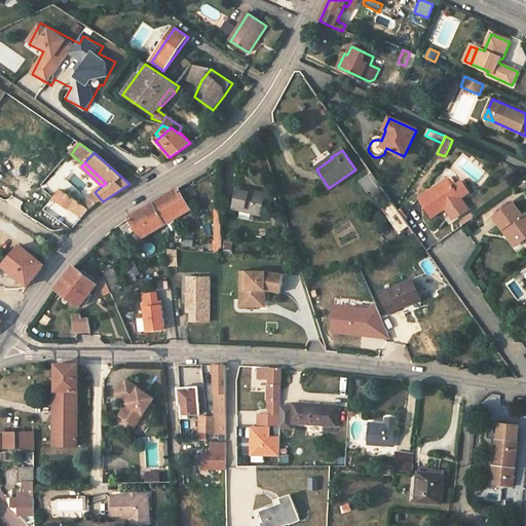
[(361,182),(365,188),(368,192),(380,184),(372,174),(361,182)]
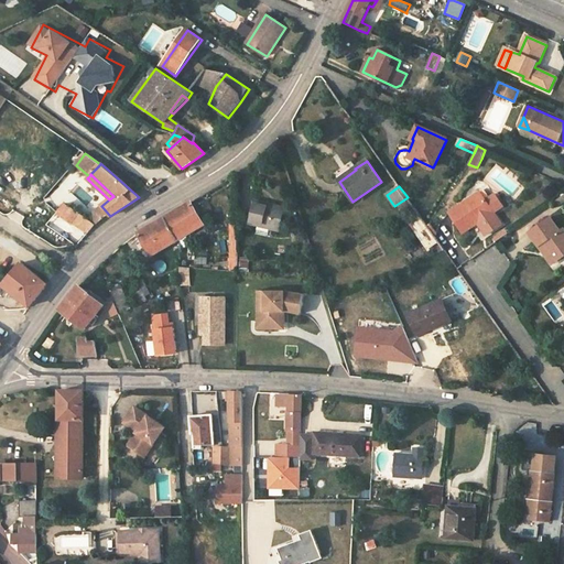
[(463,234),(477,224),(475,220),(492,209),(495,213),(503,207),(496,195),(487,201),(480,192),(449,213),(463,234)]
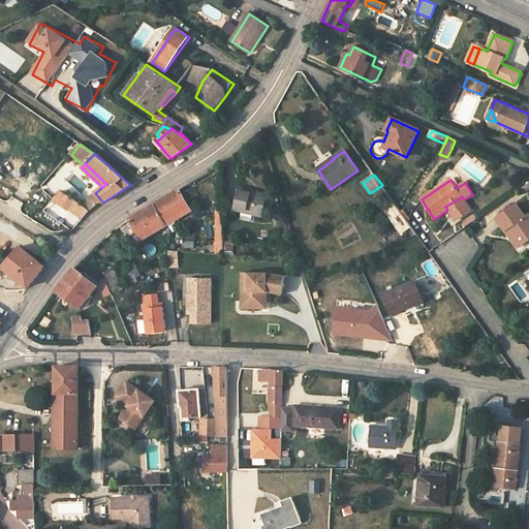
[(75,185),(71,181),(61,192),(67,196),(75,185)]
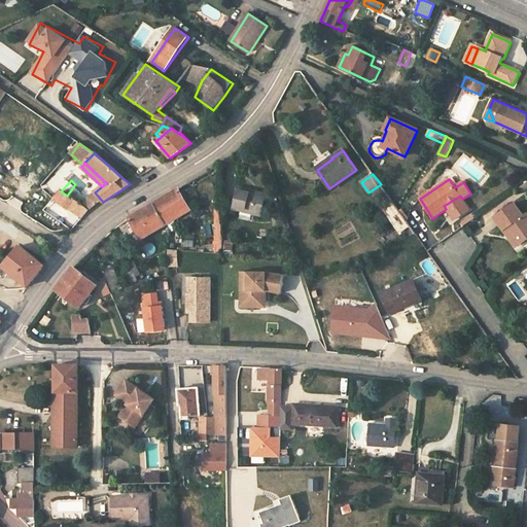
[(239,187),(234,209),(261,216),(267,195),(239,187)]
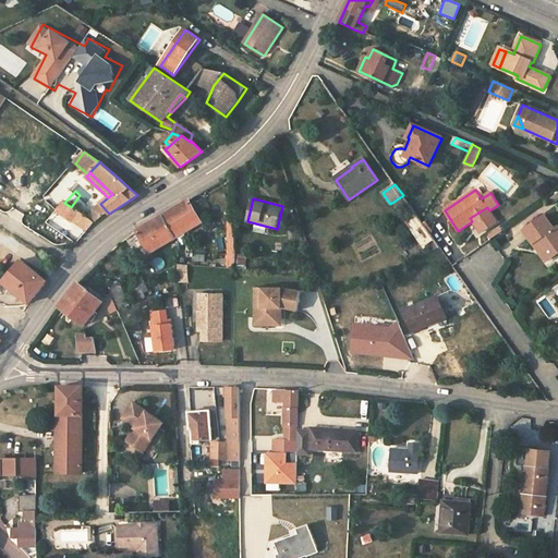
[(202,222),(190,199),(178,207),(164,216),(176,238),(202,222)]
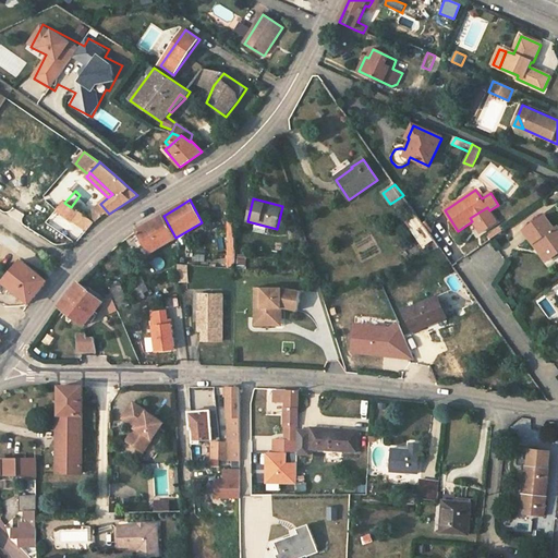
[(87,231),(95,223),(71,207),(64,203),(63,202),(57,209),(87,231)]
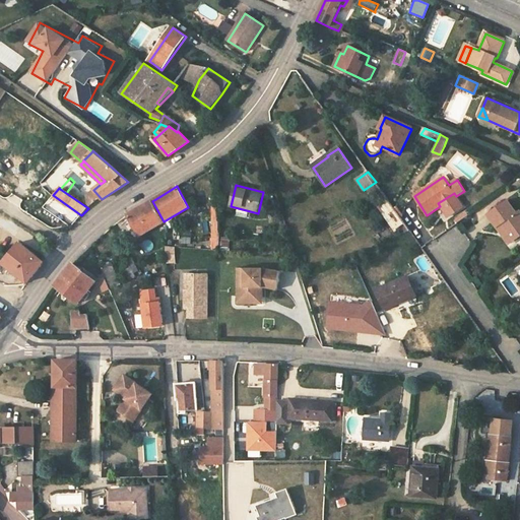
[(438,203),(440,206),(456,196),(454,193),(438,203)]
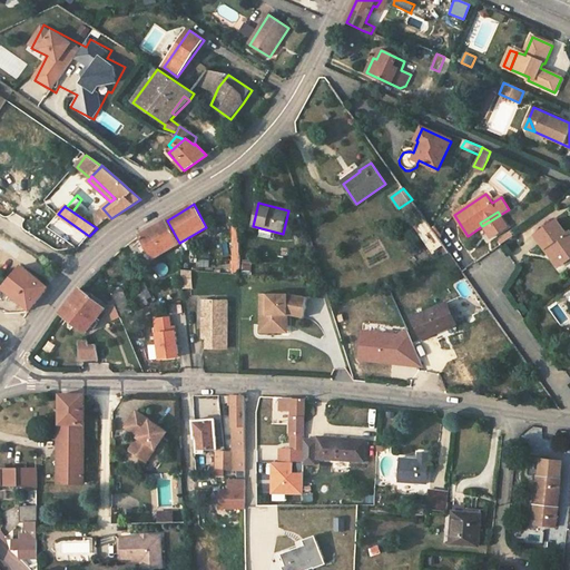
[(434,249),(443,244),(424,217),(415,224),(434,249)]
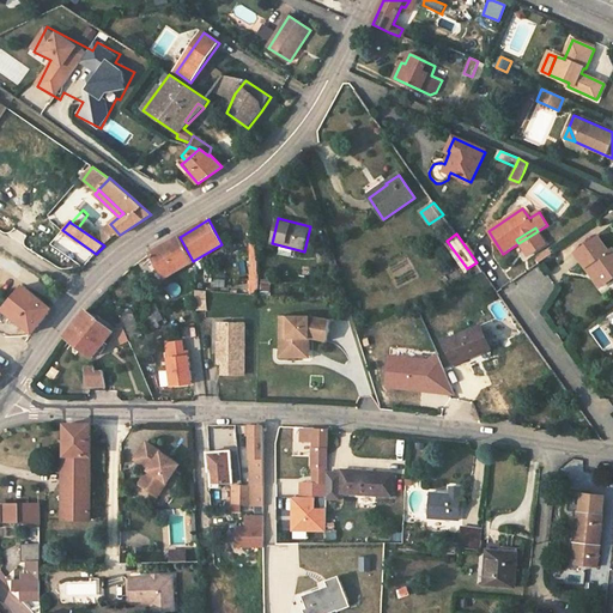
[(180,237),(170,242),(151,254),(164,278),(193,261),(180,237)]
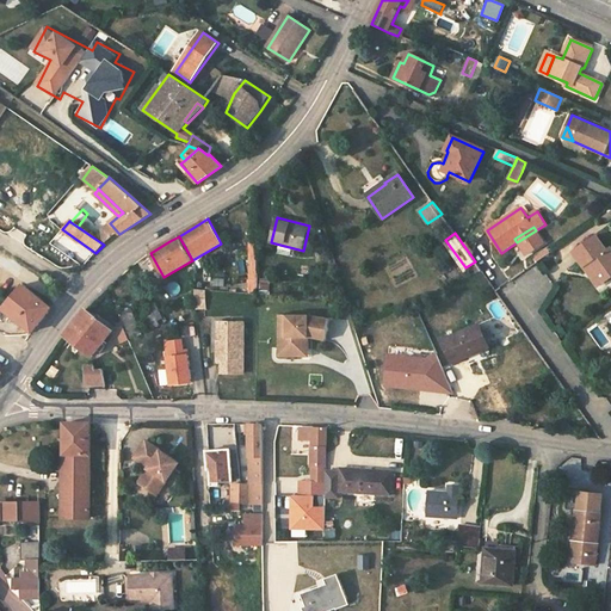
[(574,252),(587,271),(594,267),(605,283),(610,277),(610,251),(609,248),(605,251),(596,236),(574,252)]
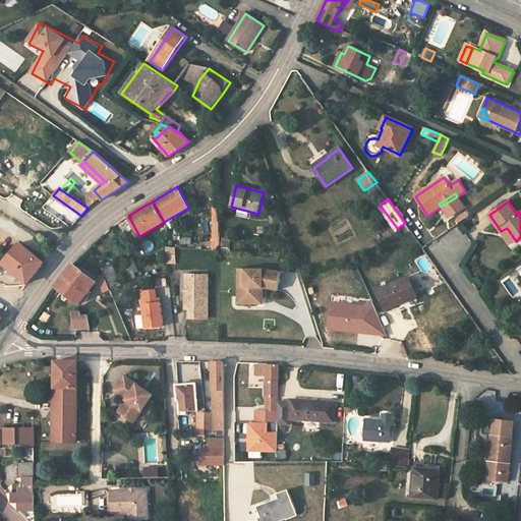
[(511,245),(516,241),(507,228),(501,231),(511,245)]
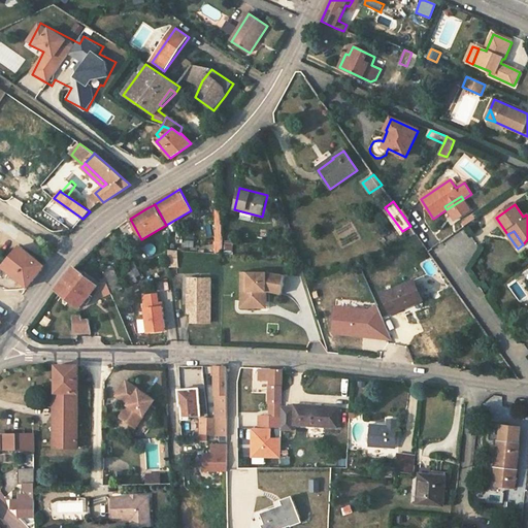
[(21,245),(11,256),(19,262),(10,272),(27,287),(44,265),(21,245)]
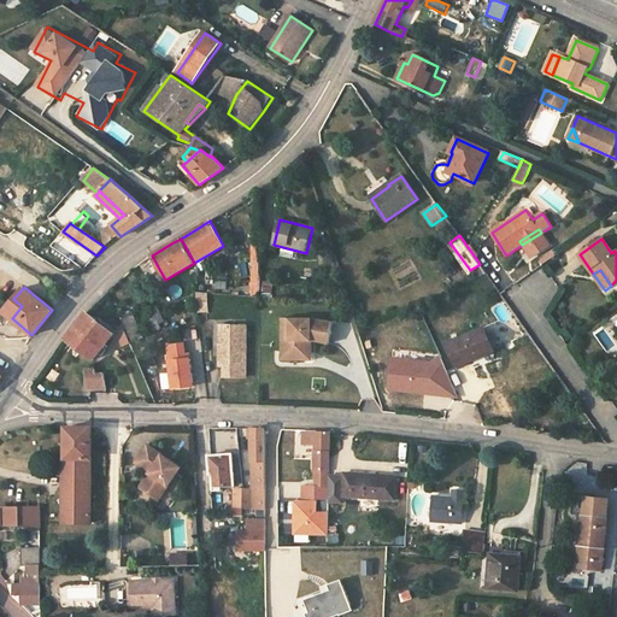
[(210,313),(211,293),(199,293),(199,313),(210,313)]
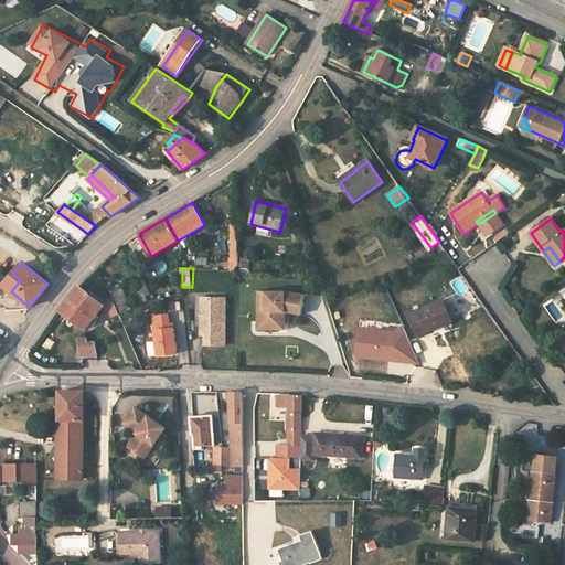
[(20,280),(12,274),(2,285),(11,291),(20,280)]
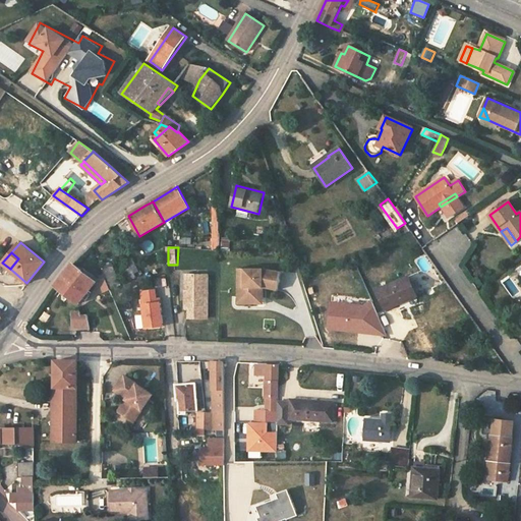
[(138,272),(131,258),(128,262),(131,268),(126,271),(130,280),(136,278),(134,274),(138,272)]
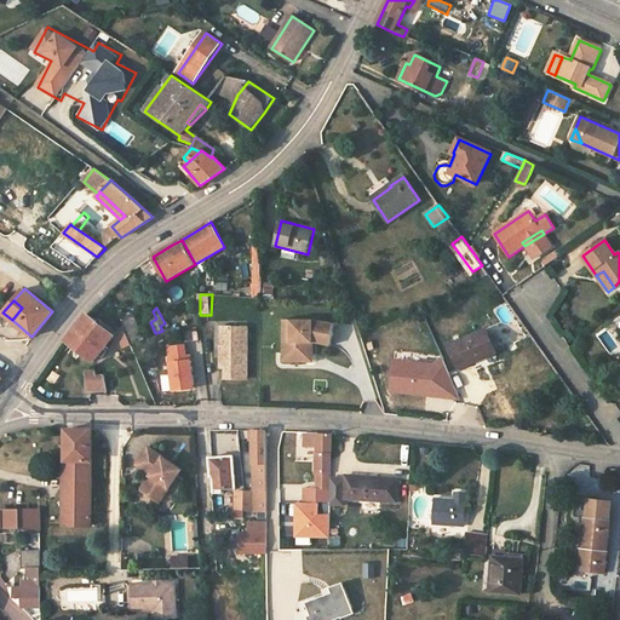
[(133,314),(121,320),(126,332),(131,345),(143,339),(133,314)]
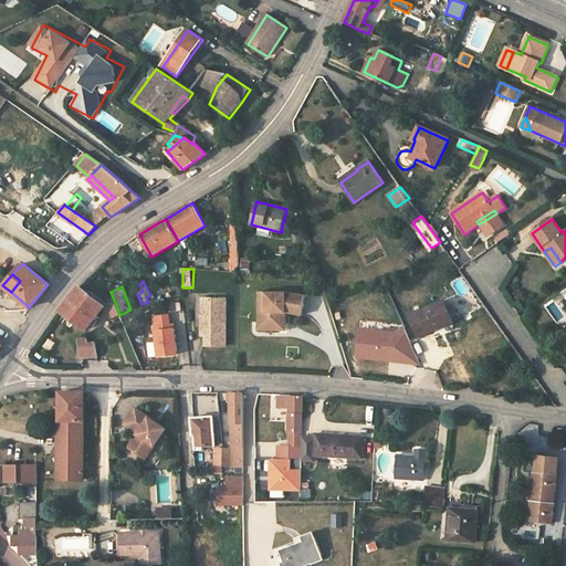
[(80,287),(72,297),(61,311),(85,331),(104,306),(80,287)]
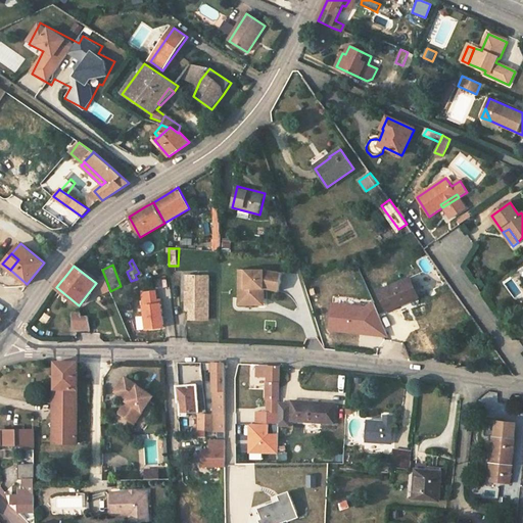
[(246,299),(246,270),(239,270),(239,305),(266,305),(266,289),(259,289),(259,299),(246,299)]
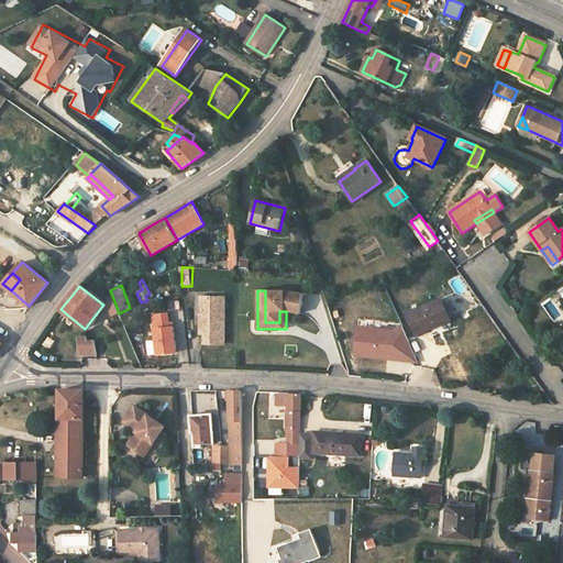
[(300,313),(304,294),(285,290),(265,290),(265,322),(279,322),(279,311),(286,311),(300,313)]
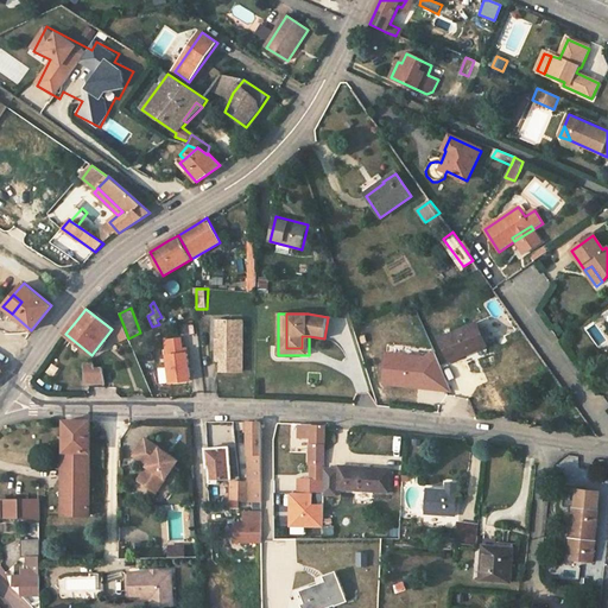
[(242,372),(242,322),(221,322),(221,341),(216,340),(216,361),(221,361),(221,372),(242,372)]
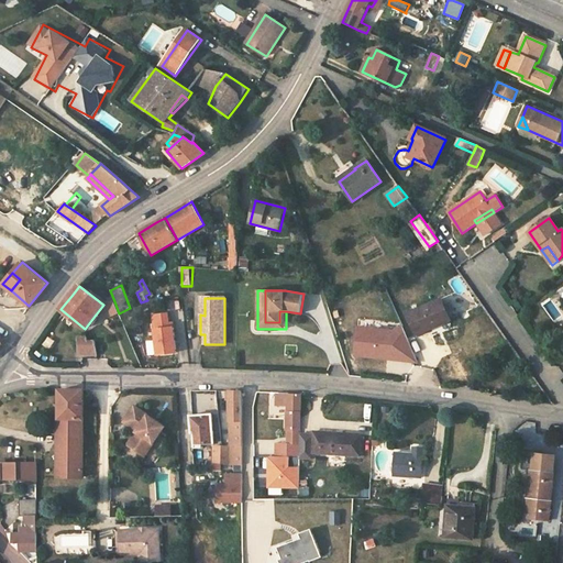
[(441,299),(409,313),(418,334),(430,329),(429,328),(449,319),(441,299)]
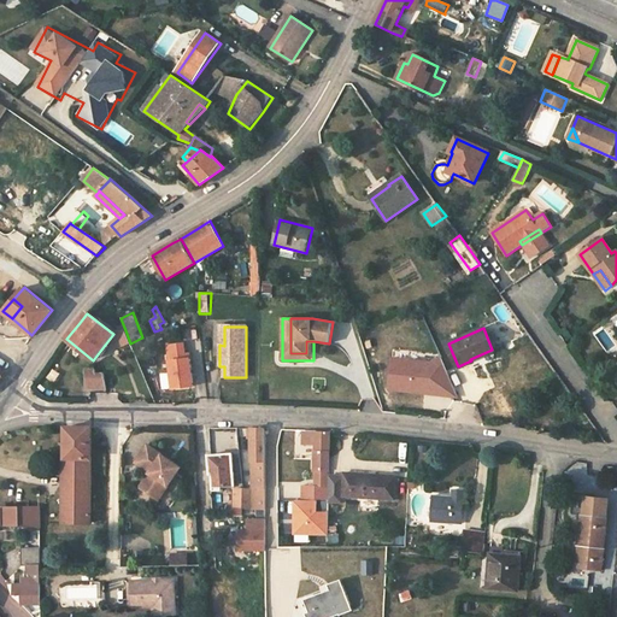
[(130,344),(125,330),(118,333),(123,346),(130,344)]
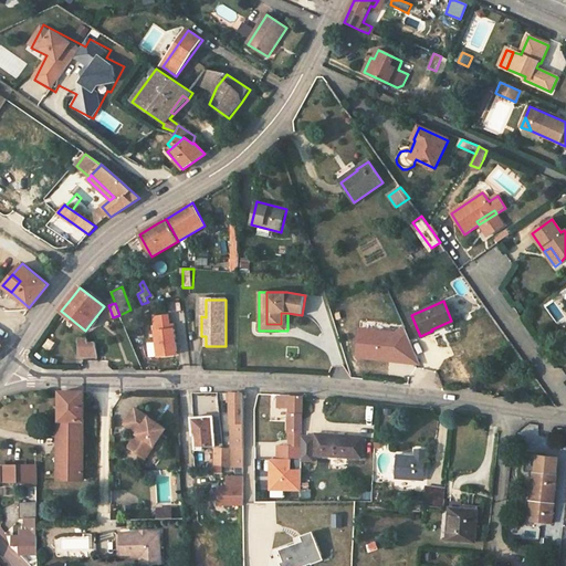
[(173,315),(155,316),(156,332),(158,332),(161,359),(182,356),(179,329),(177,329),(177,324),(174,324),(173,315)]
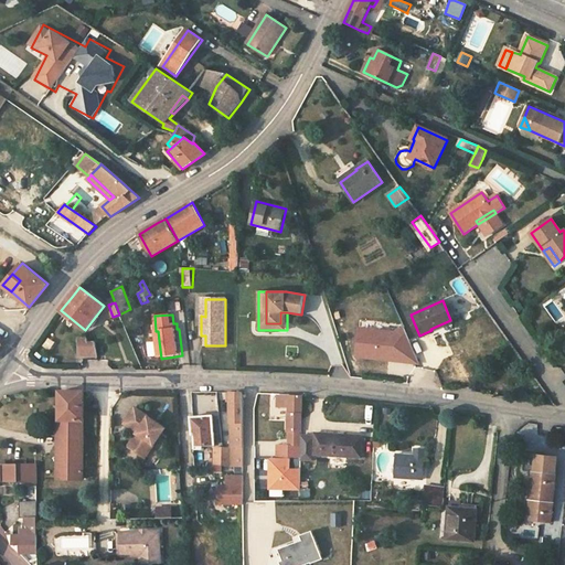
[(0,320),(0,340),(3,344),(11,332),(0,324),(0,323),(1,321),(0,320)]
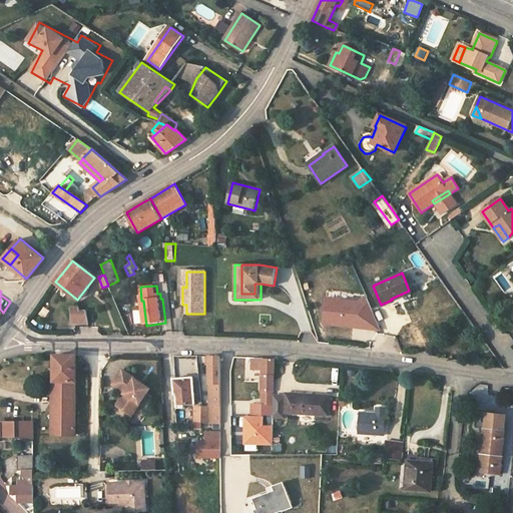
[(326,298),(325,328),(375,330),(376,300),(326,298)]
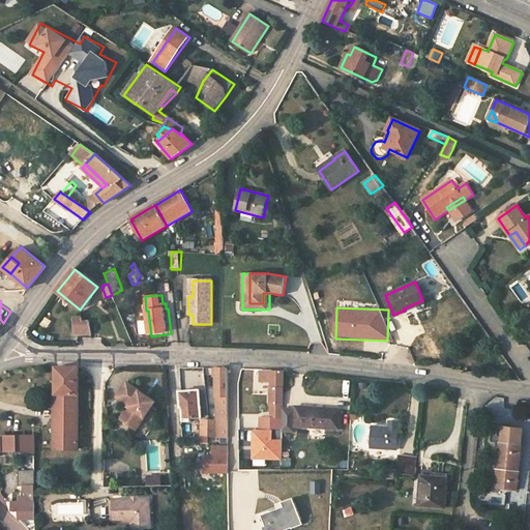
[(82,322),(81,320),(76,319),(75,334),(91,334),(89,322),(82,322)]
